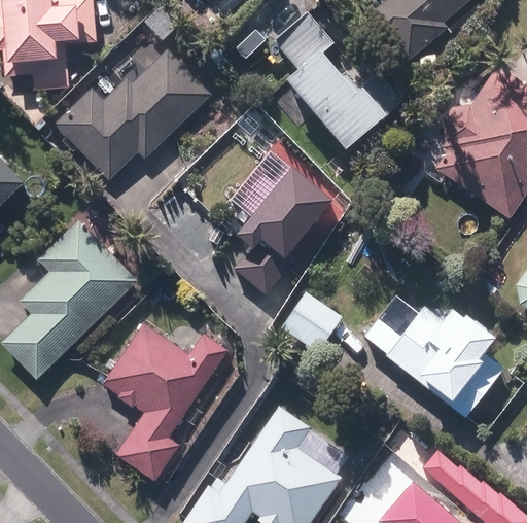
[(33,74),(34,89),(69,88),(68,62),(56,62),(54,43),(77,41),(75,9),(93,7),(92,0),(0,0),(0,50),(2,50),(4,76),(33,74)]
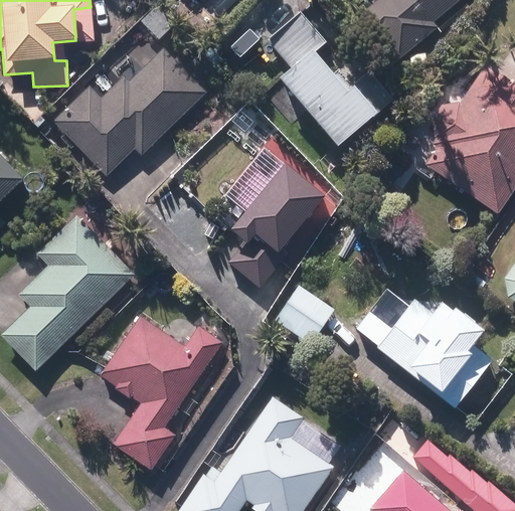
[(381,41),(395,57),(434,24),(432,21),(430,18),(451,0),(374,0),(372,2),(364,9),(354,17),(377,44),(381,41)]
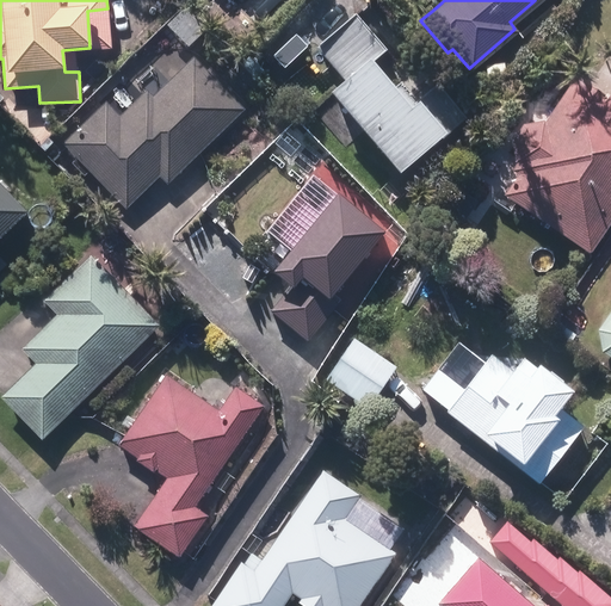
[(167,25),(190,47),(207,29),(184,7),(167,25)]
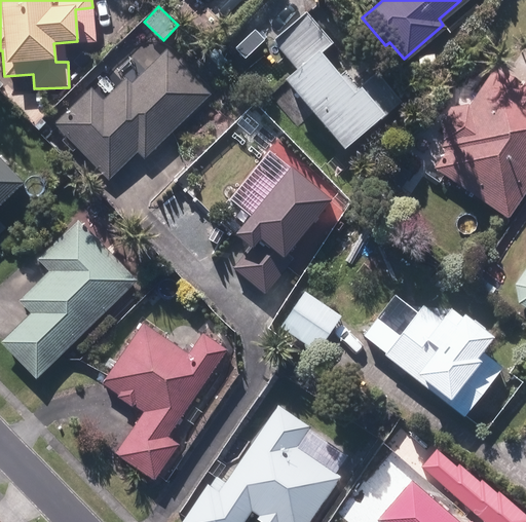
[(284,81),(344,151),(402,101),(377,73),(352,95),(320,54),(333,43),(306,12),(272,42),(297,70),(284,81)]
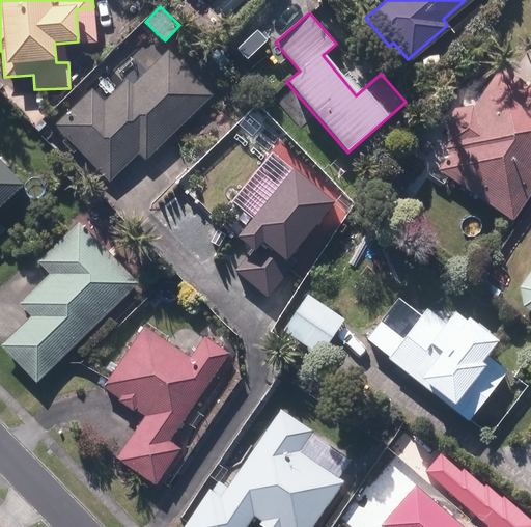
[(96,167),(111,181),(139,153),(146,161),(213,94),(168,50),(133,84),(128,79),(105,102),(91,87),(54,125),(82,151),(74,160),(88,174),(96,167)]
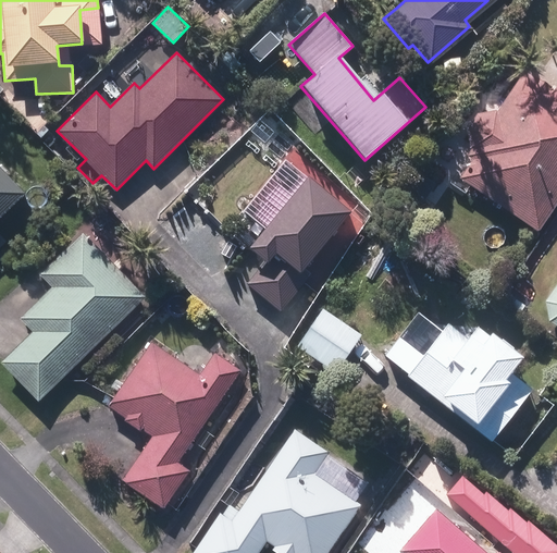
[(444,59),(445,77),(463,75),(461,57),(444,59)]
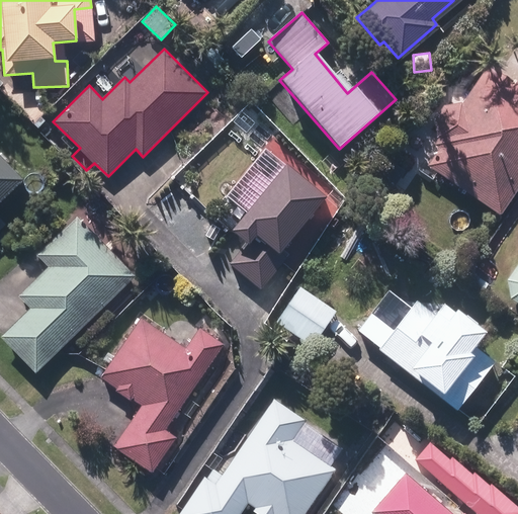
[(428,167),(501,216),(517,190),(517,79),(514,84),(512,82),(513,80),(500,71),(498,74),(488,68),(461,107),(453,102),(445,104),(432,123),(435,137),(438,139),(435,145),(441,148),(428,167)]
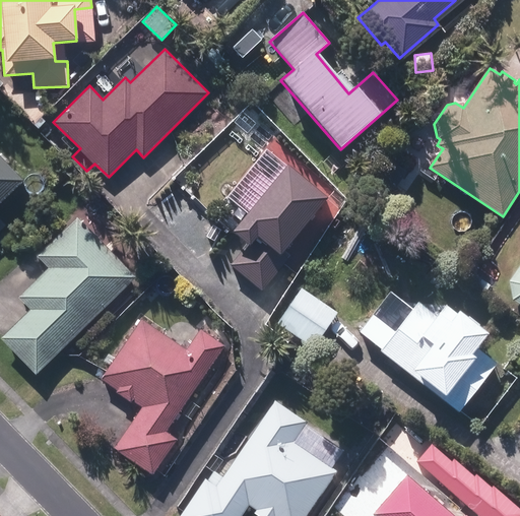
[(0,194),(19,177),(0,156),(0,194)]
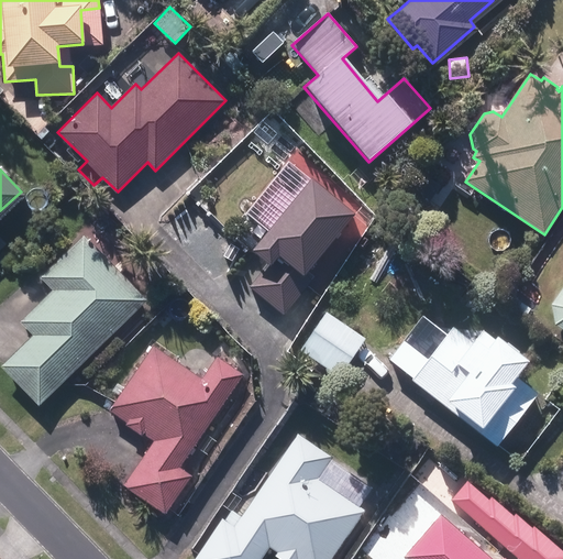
[(249,286),(283,316),(312,281),(304,274),(353,217),(311,182),(250,252),(266,266),(249,286)]
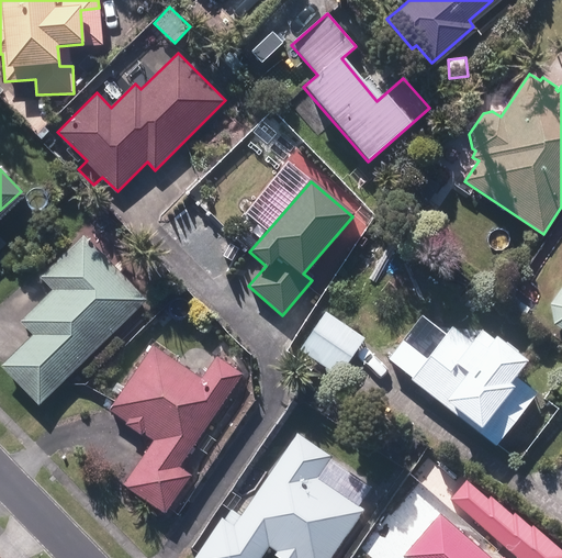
[(18,215),(27,224),(51,200),(41,191),(18,215)]
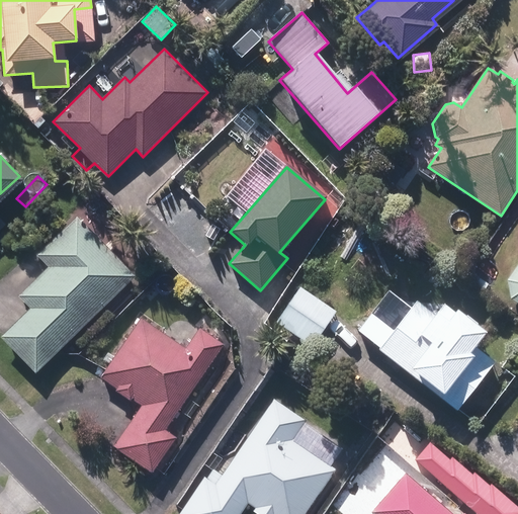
[(235,189),(244,196),(252,187),(243,179),(235,189)]
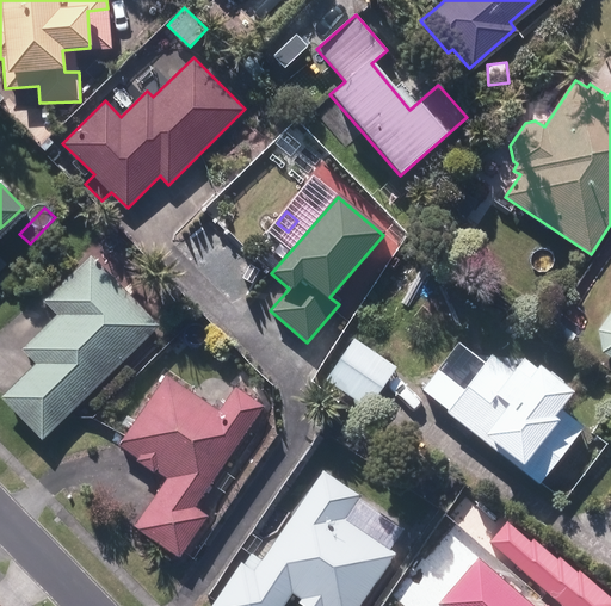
[(1,399),(43,440),(160,325),(90,254),(43,300),(56,314),(22,348),(37,364),(1,399)]
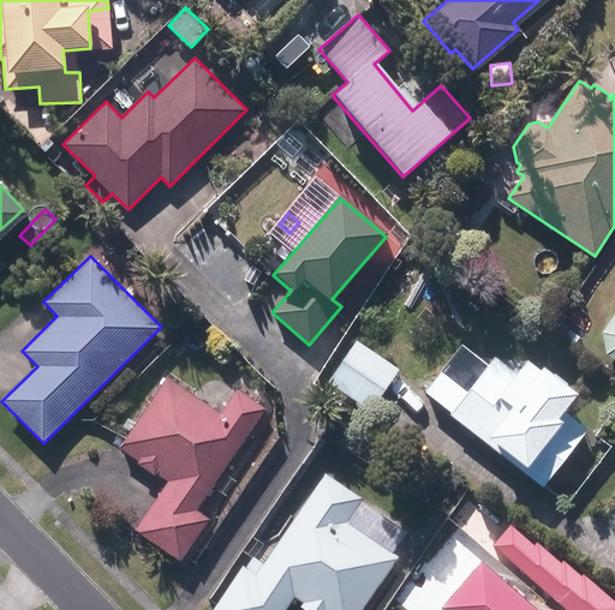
[(603,354),(614,362),(614,314),(608,315),(598,330),(603,354)]
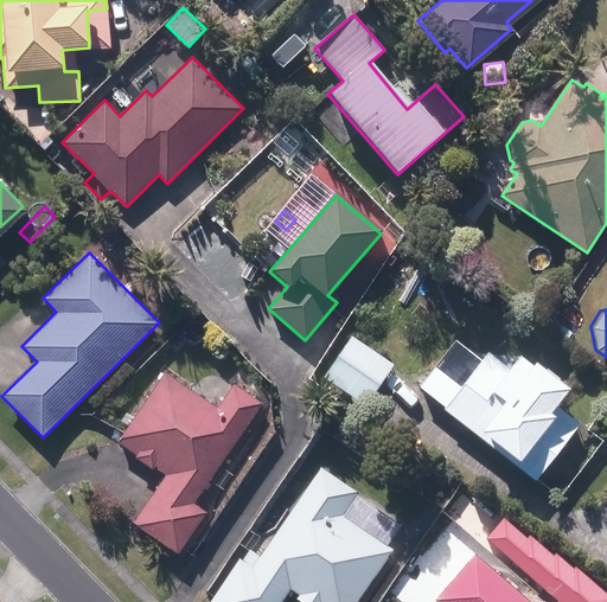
[(183,331),(192,341),(204,332),(195,321),(183,331)]
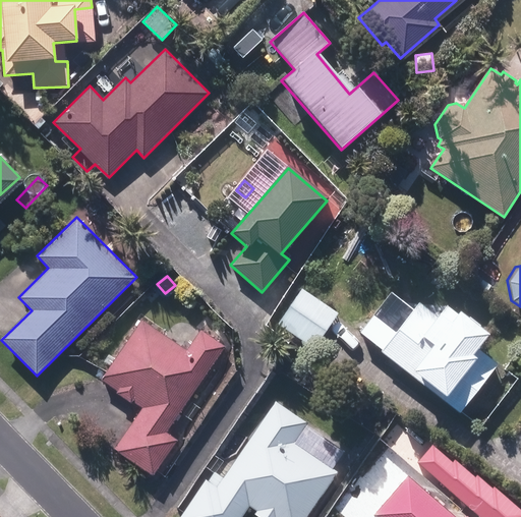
[(277,324),(314,349),(339,312),(301,287),(277,324)]
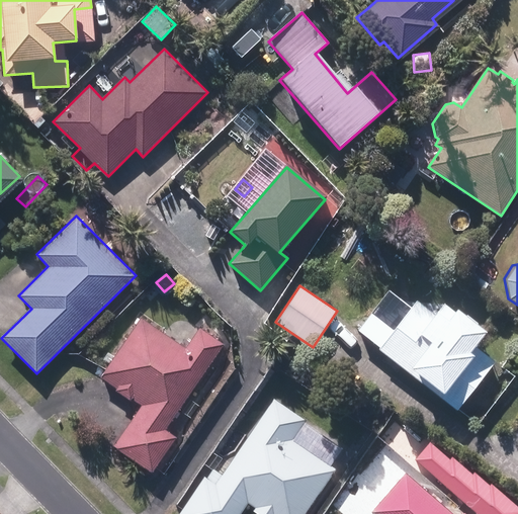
[(377,351),(456,411),(495,361),(476,346),(484,335),(443,304),(435,315),(417,301),(411,309),(387,291),(357,330),(380,348),(377,351)]
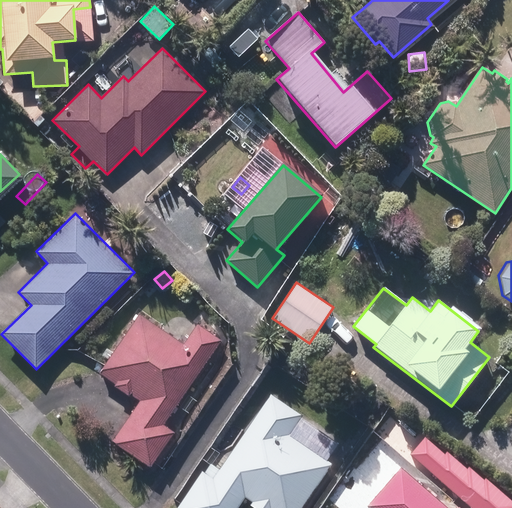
[(112,441),(151,467),(174,433),(164,426),(178,405),(185,410),(193,398),(185,393),(221,339),(197,322),(183,343),(139,315),(100,373),(140,400),(112,441)]
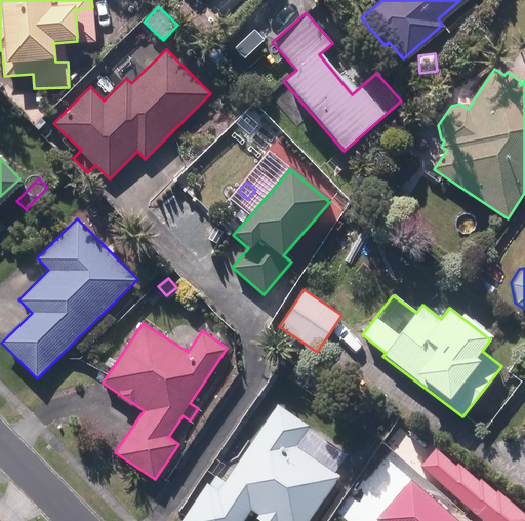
[(507,403),(513,408),(521,400),(514,394),(507,403)]
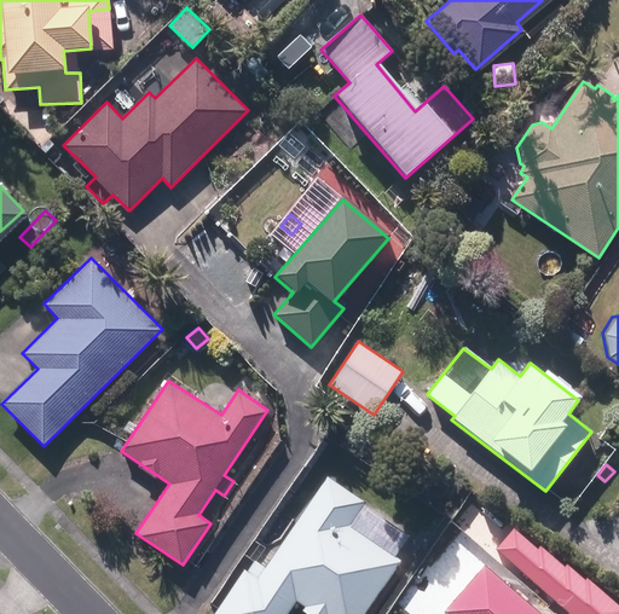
[(215,613),(285,613),(296,598),(318,613),(358,613),(393,563),(340,526),(356,503),(329,484),(259,584),(243,574),(215,613)]
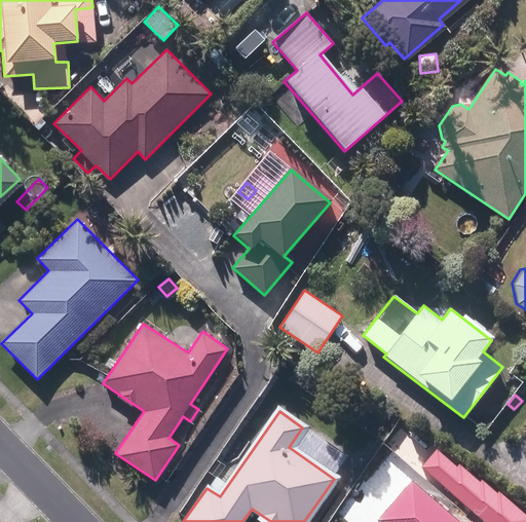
[(495,425),(501,430),(509,420),(502,415),(495,425)]
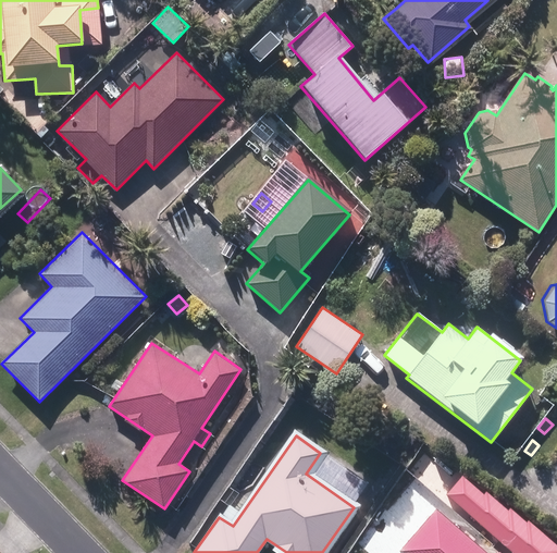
[(221,500),(229,505),(237,492),(230,487),(221,500)]
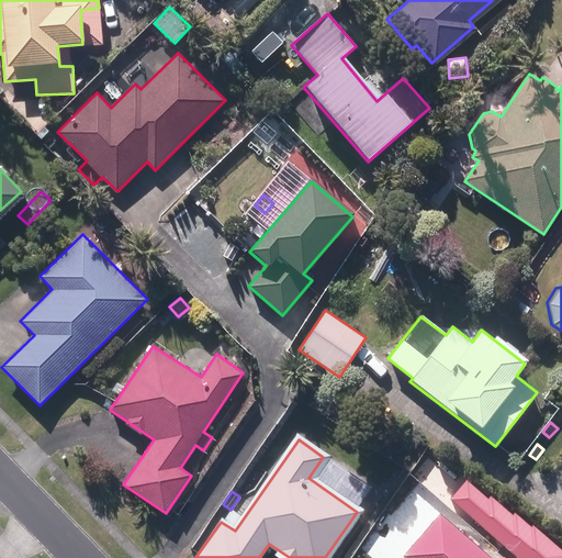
[(505,557),(504,557),(503,557),(490,557),(438,514),(401,557),(402,557),(505,557)]
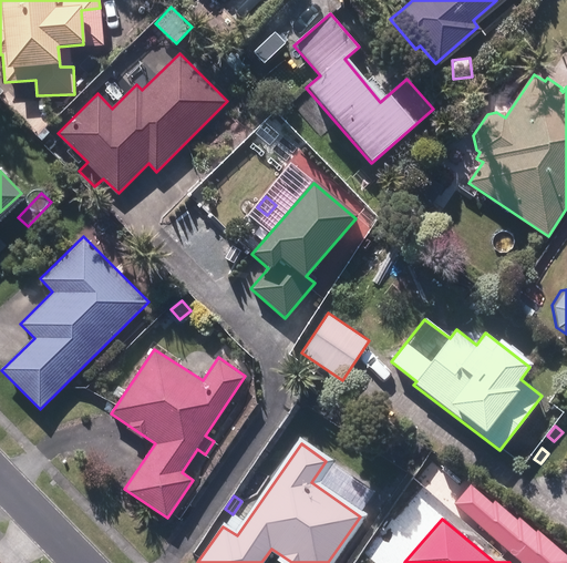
[(495,544),(507,554),(514,545),(502,535),(495,544)]
